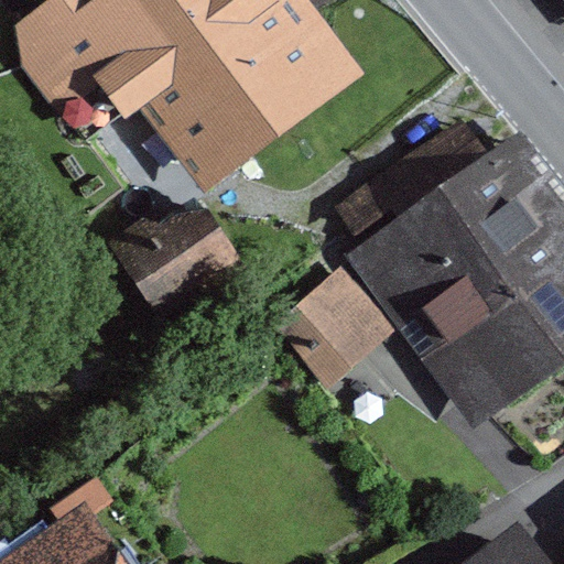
[(308,0),(63,0),(75,15),(17,61),(60,118),(98,88),(117,112),(78,141),(140,220),(153,237),(198,202),(366,73),(308,0)]
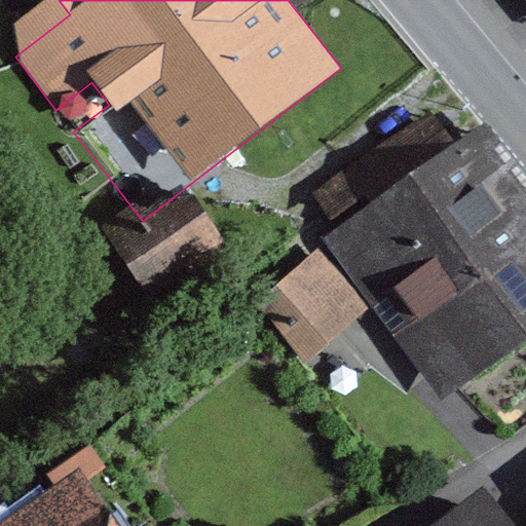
[(453,144),(427,108),(310,194),(337,230),(404,180),(453,144)]
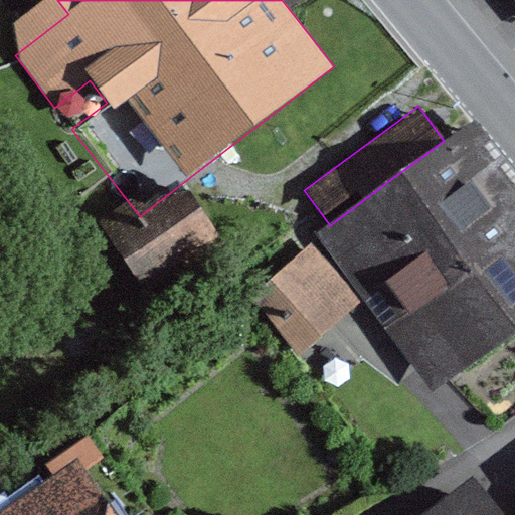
[(512,334),(514,332),(514,169),(476,117),(444,141),(395,176),(512,334)]
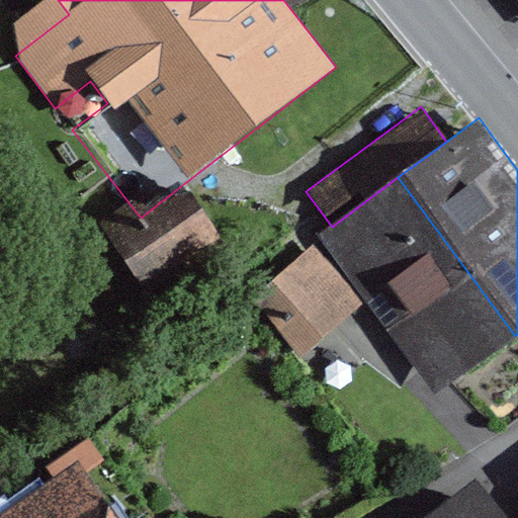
[(434,397),(515,336),(398,177),(332,227),(316,238),(364,303),(434,397)]
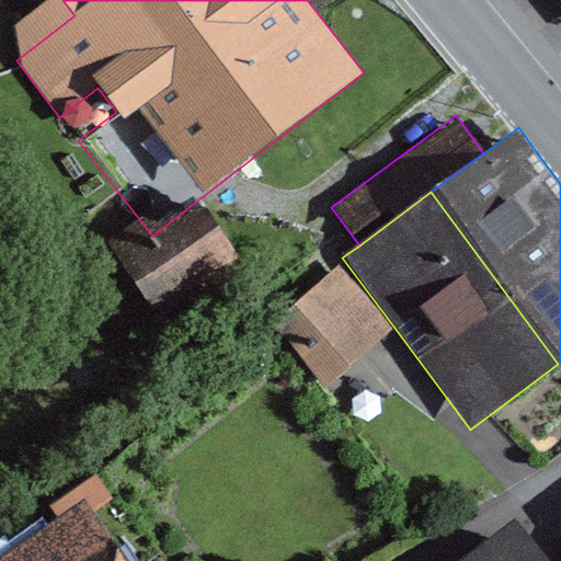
[(152,317),(237,260),(197,201),(152,236),(139,219),(103,243),(152,317)]
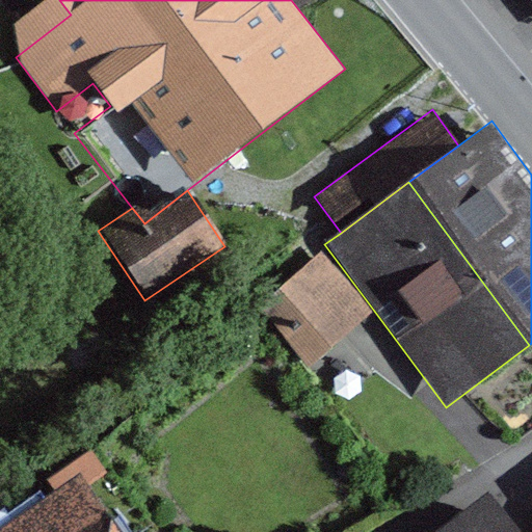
[(310,367),(374,311),(320,249),(256,306),(310,367)]
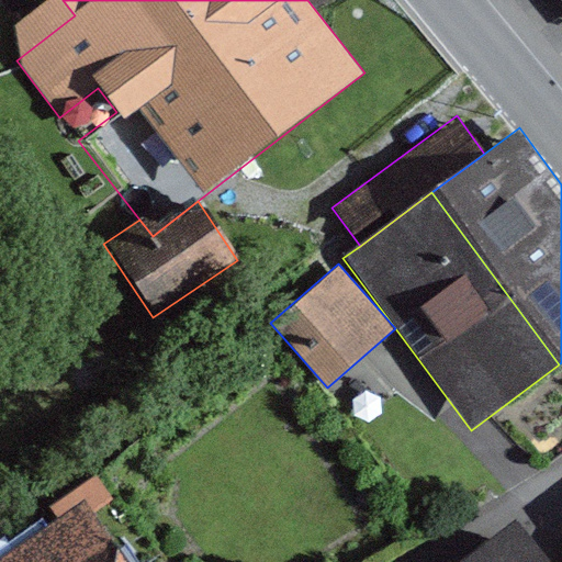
[(141,561),(90,489),(0,550),(0,561),(141,561)]
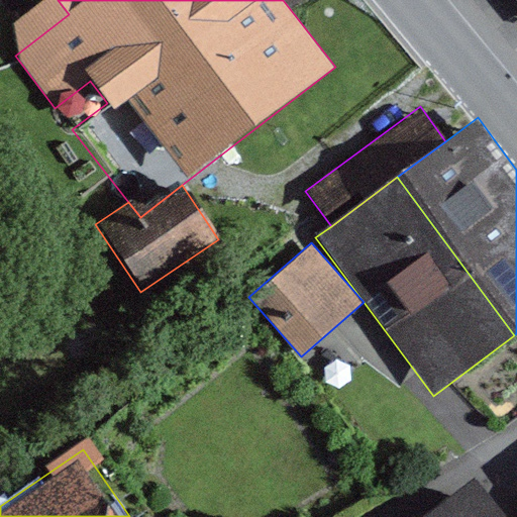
[(484,516),(472,501),(450,516),(484,516)]
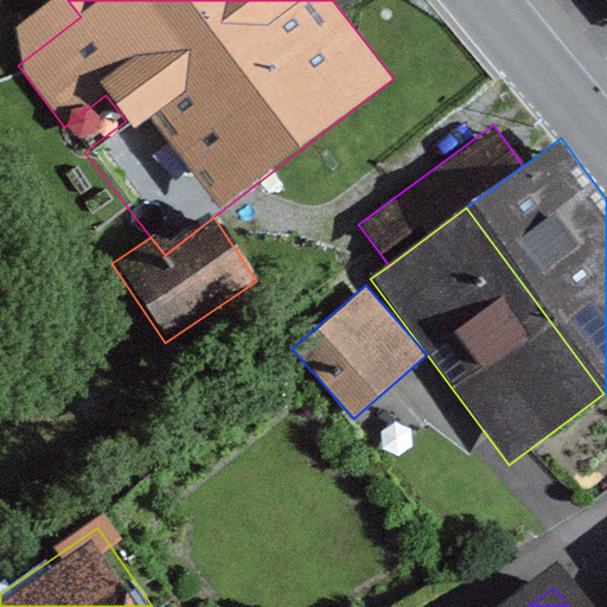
All buildings are outlined.
